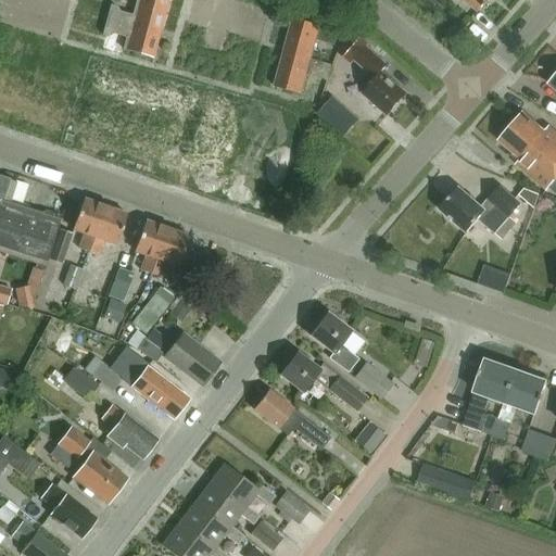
[(142,0),(130,50),(160,58),(173,0),(142,0)]
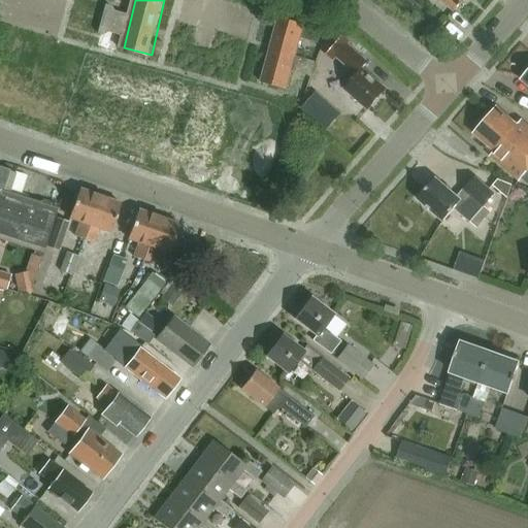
[(441,0),(454,11),(463,0),(441,0)]
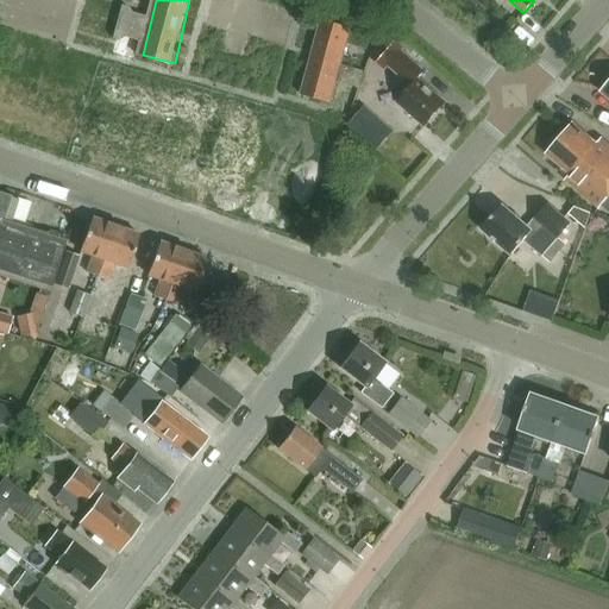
[(137,39),(143,7),(123,4),(118,36),(137,39)]
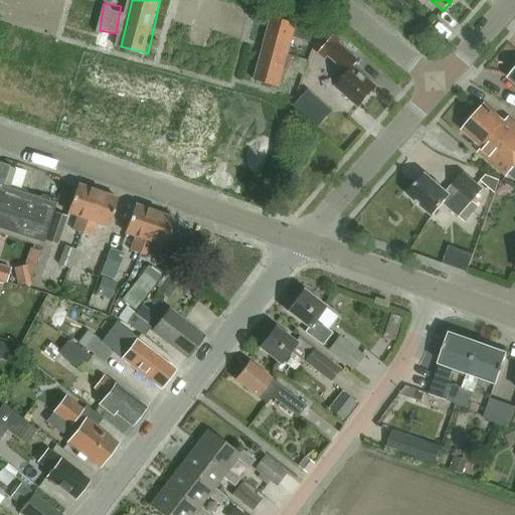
[(284,87),(303,23),(276,15),(256,78),(284,87)]
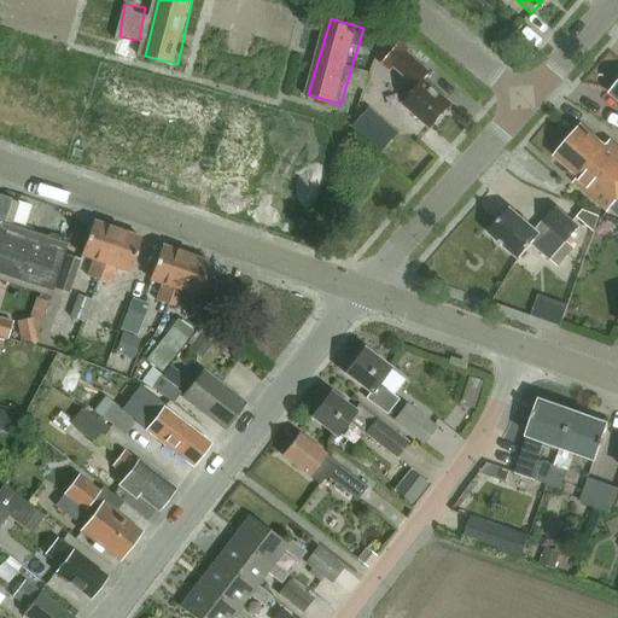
[(431,128),(452,104),(424,80),(430,73),(407,51),(409,48),(395,36),(375,58),(391,71),(394,66),(417,87),(402,104),(431,128)]
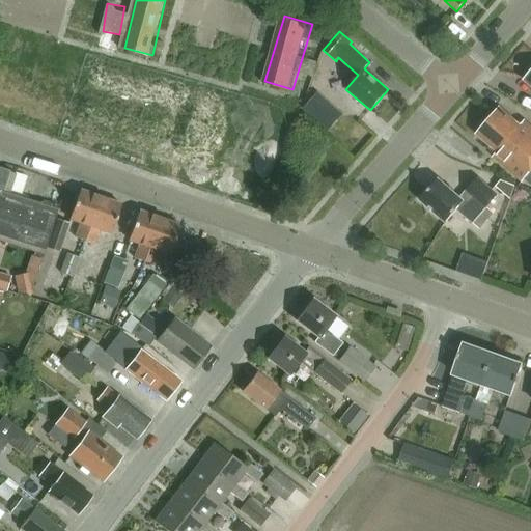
[(320,124),(335,107),(318,92),(304,110),(320,124)]
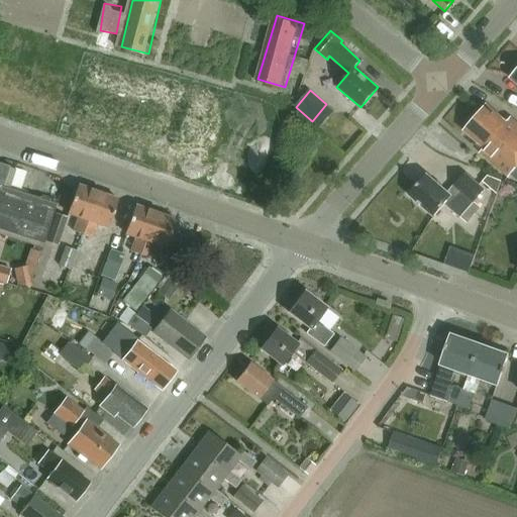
[(84,128),(140,148),(142,144),(162,151),(171,127),(94,99),(84,128)]
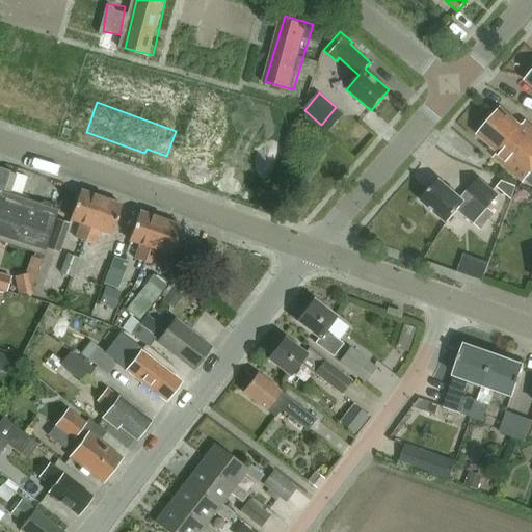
[(523,183),(531,171),(531,127),(525,121),(521,126),(501,108),(477,135),(498,153),(494,157),(523,183)]
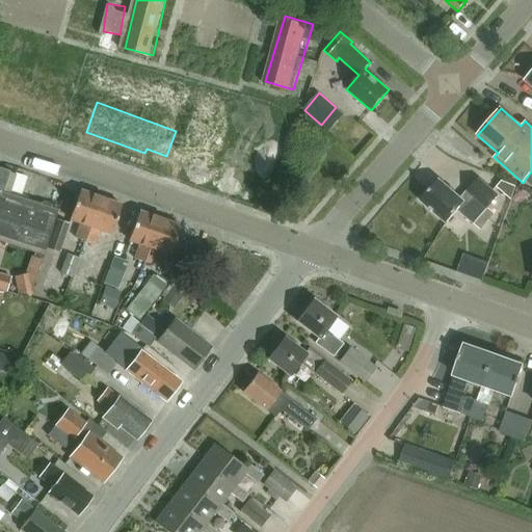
[(0,239),(45,255),(59,207),(10,191),(16,174),(0,168),(0,239)]
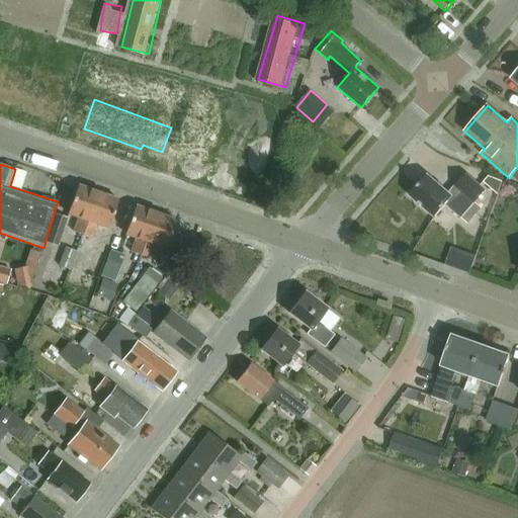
[(476,202),(487,190),(466,172),(448,192),(428,174),(410,195),(435,218),(446,205),(461,219),(476,202)]
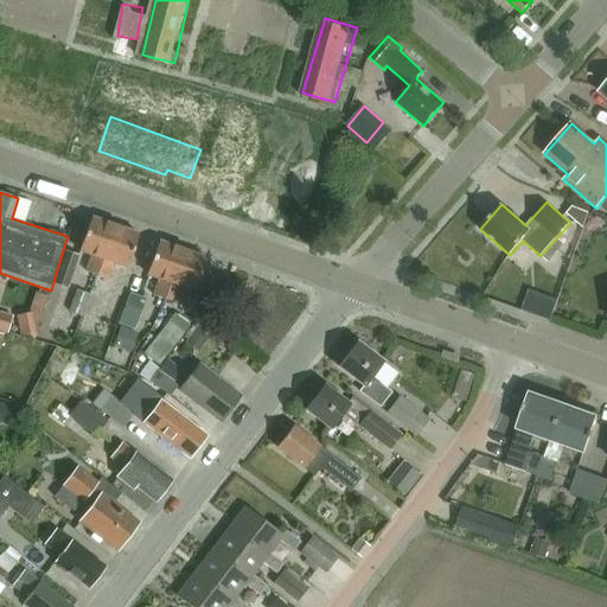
[(567,215),(585,228),(589,213),(573,206),(567,215)]
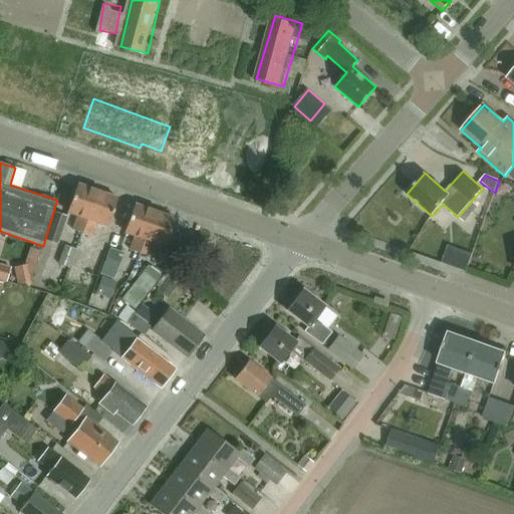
[(77,184),(67,212),(77,216),(72,230),(82,233),(97,191),(77,184)]
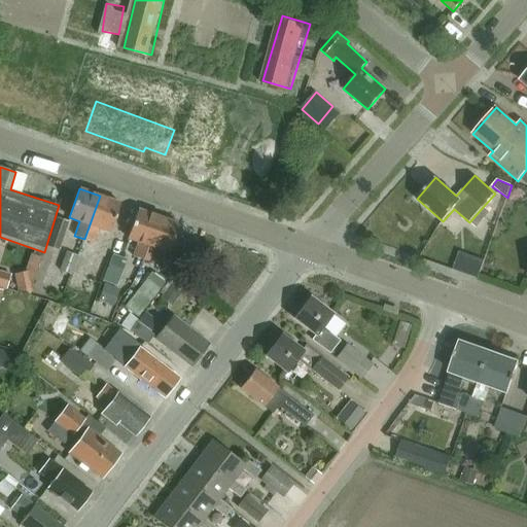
[(100,196),(84,239),(95,243),(100,229),(110,233),(120,203),(100,196)]
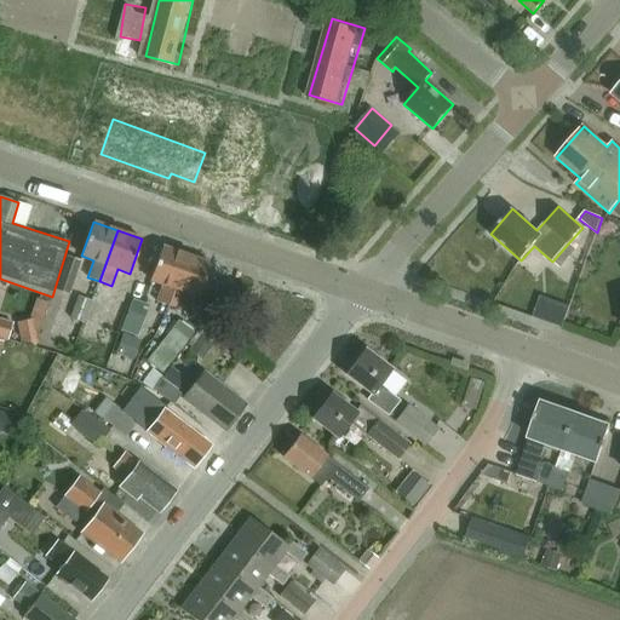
[(561,269),(578,250),(569,242),(552,262),(561,269)]
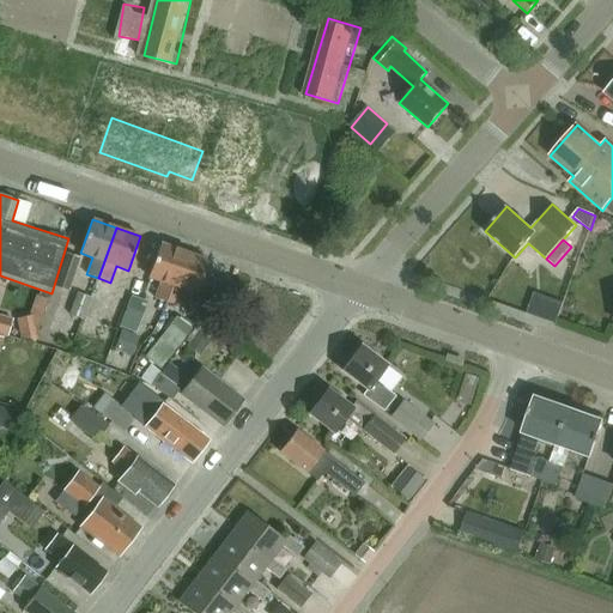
[(161,243),(147,277),(161,281),(155,298),(167,303),(184,253),(161,243)]
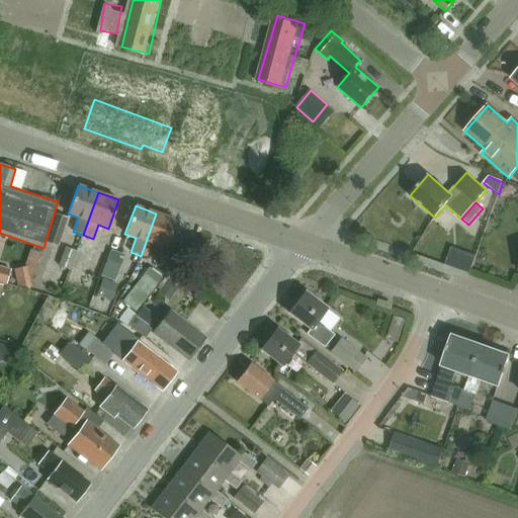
[(56,213),(47,242),(55,245),(59,246),(68,218),(56,213)]
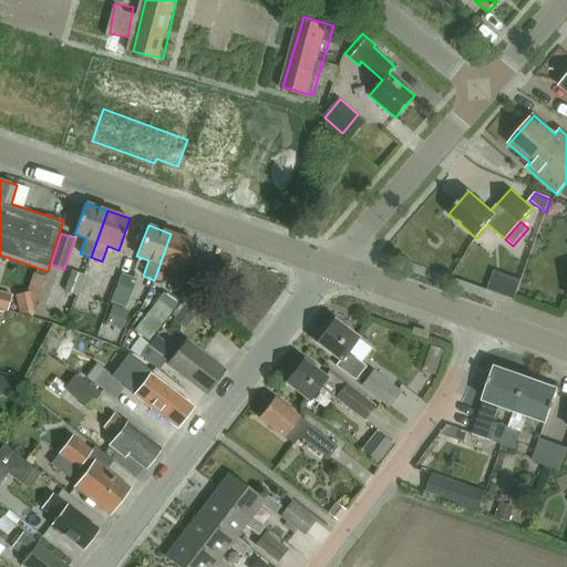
[(171,234),(154,280),(164,284),(169,268),(182,272),(193,241),(171,234)]
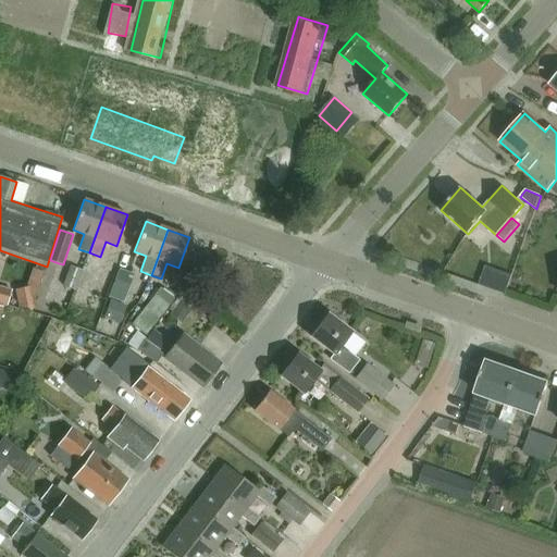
[(71,265),(63,285),(75,289),(83,270),(71,265)]
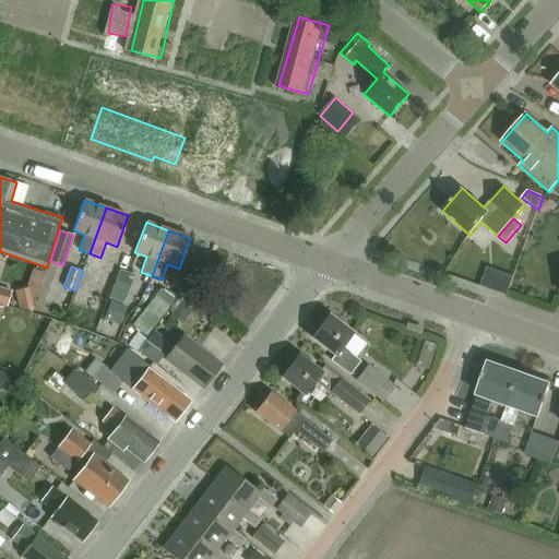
[(125,305),(130,290),(114,285),(109,298),(125,305)]
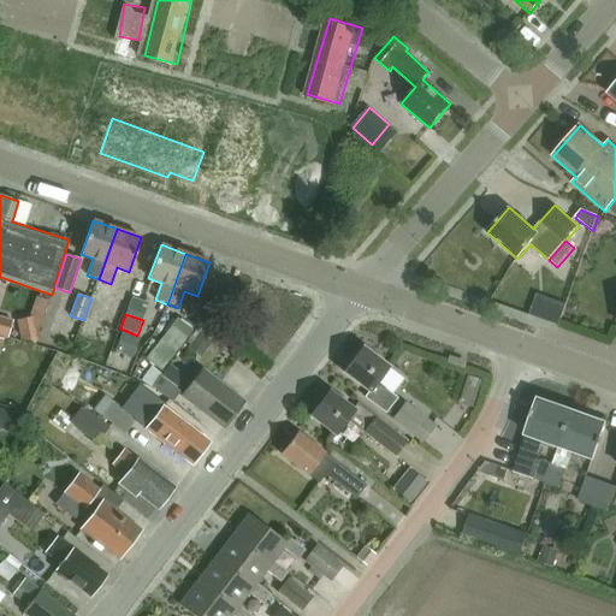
[(12,320),(0,317),(0,333),(7,336),(12,320)]
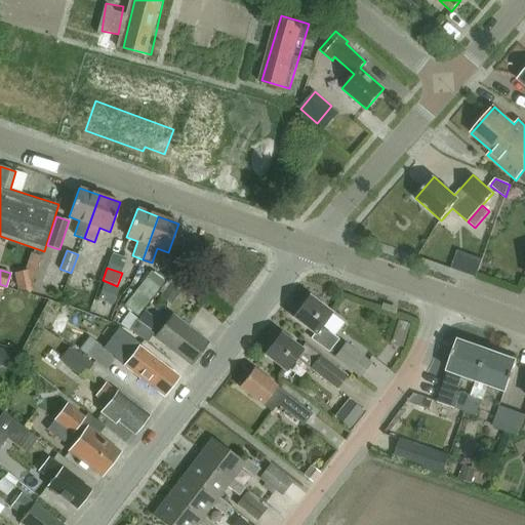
[(31,289),(30,278),(28,270),(15,272),(18,288),(28,289),(31,289)]
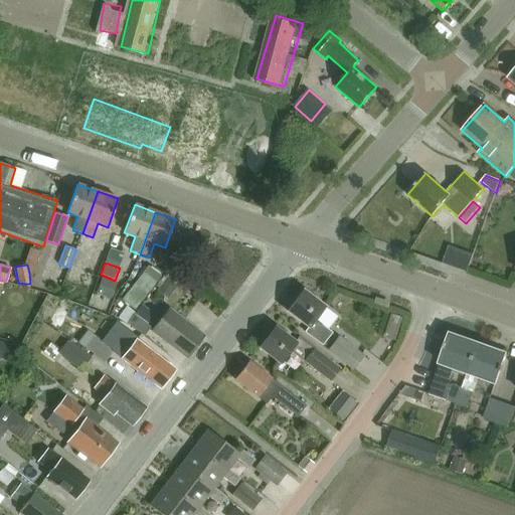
[(135,309),(146,294),(161,275),(149,265),(122,300),(135,309)]
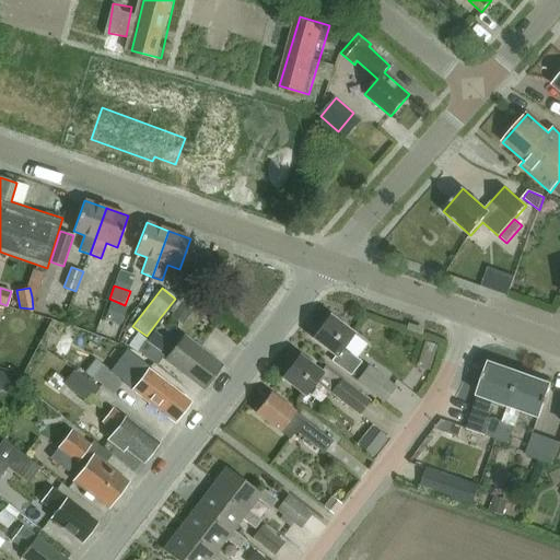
[(117,323),(124,306),(112,302),(106,318),(117,323)]
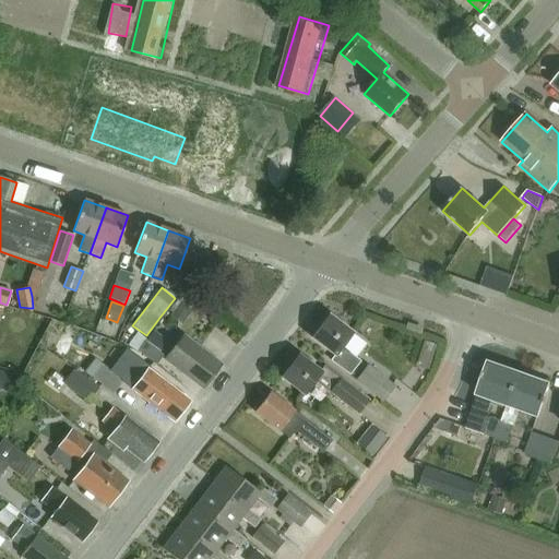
[(360,361),(356,358),(342,348),(353,334),(329,316),(312,339),(335,356),(332,360),(351,375),(360,361)]
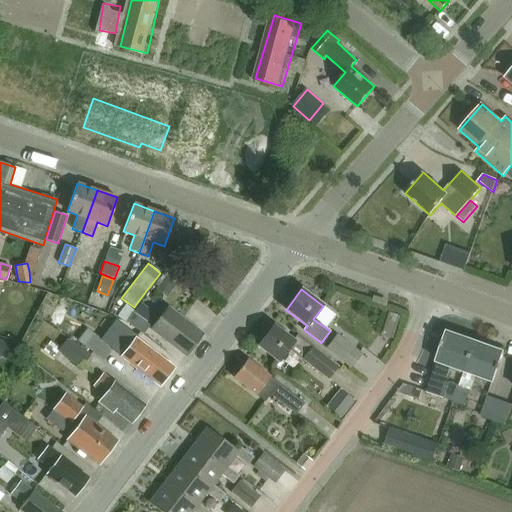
[(137,307),(127,320),(144,333),(151,323),(147,320),(150,316),(137,307)]
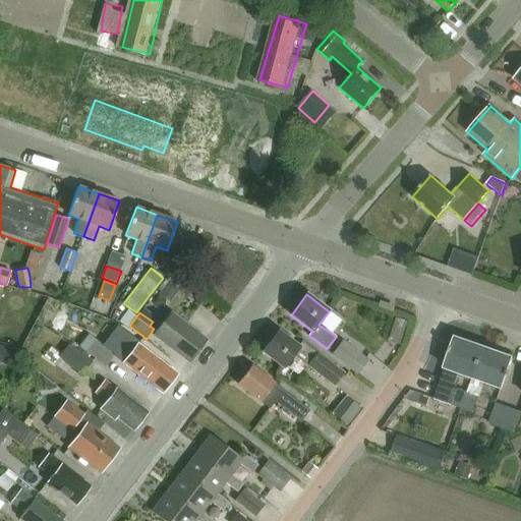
[(189,360),(206,340),(172,313),(156,334),(189,360)]
